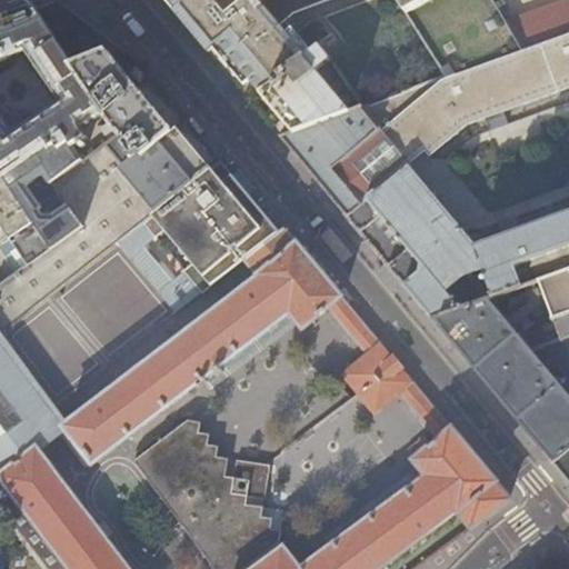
[(171,0),(165,0),(209,52),(211,50),(171,0)]
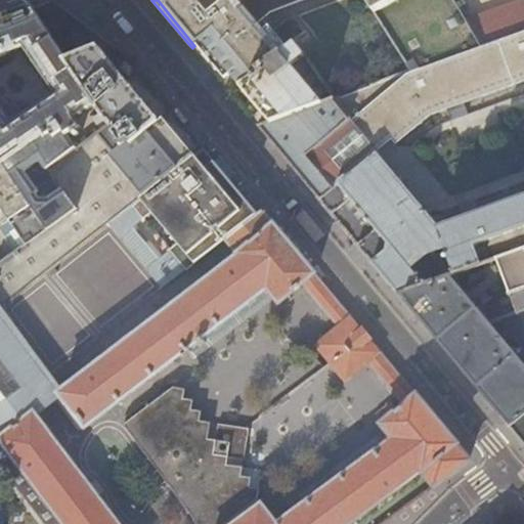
[(274,11),(266,0),(158,0),(194,46),(203,41),(239,85),(253,76),(259,72),(257,69),(280,53),(259,22),(274,11)]
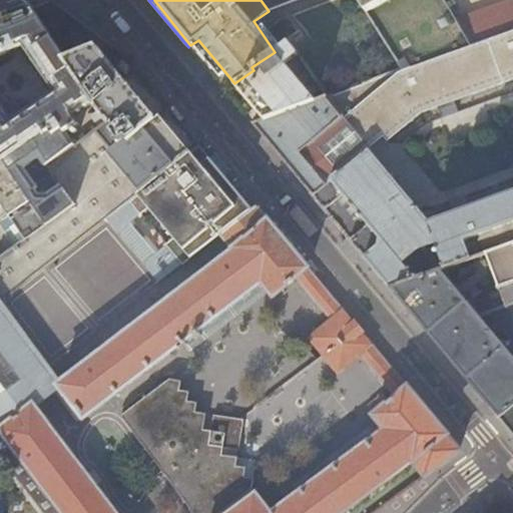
[(359,0),(404,68),(327,97),(265,119),(252,124),(274,149),(314,196),(353,243),(473,387),(512,436),(512,358),(441,270),(484,253),(496,287),(512,280),(512,27),(470,44),(455,18),(445,0),(359,0)]
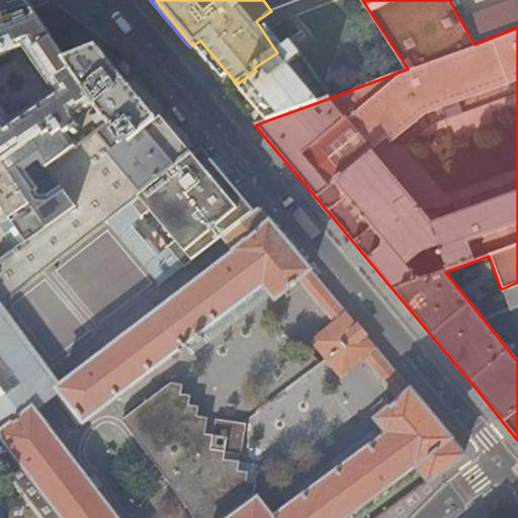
[(263,0),(271,11),(301,0),(263,0)]
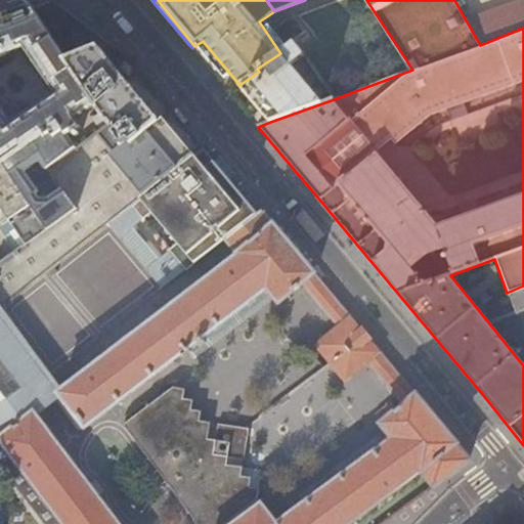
[(523,0),(514,0),(465,18),(480,45),(523,28),(523,0)]
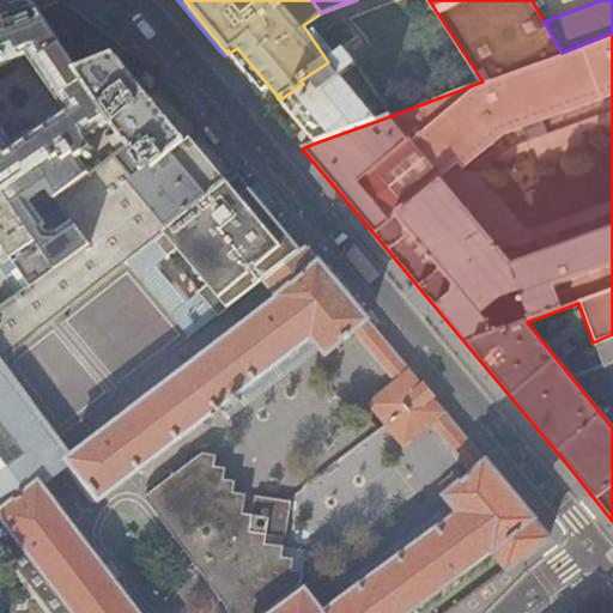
[(161,83),(147,67),(61,1),(52,5),(37,12),(110,120),(117,131),(126,143),(128,141),(137,152),(132,157),(143,170),(129,181),(167,228),(237,174),(217,149),(161,83)]
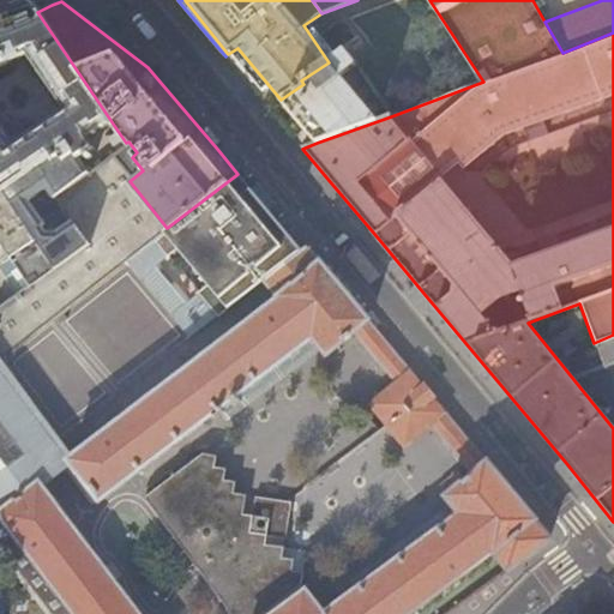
[(37,12),(31,2),(10,11),(0,14),(0,186),(55,269),(88,245),(73,224),(58,235),(47,236),(42,229),(44,227),(29,202),(47,190),(54,199),(55,198),(89,173),(78,158),(92,148),(85,136),(90,132),(91,133),(110,120),(37,12)]
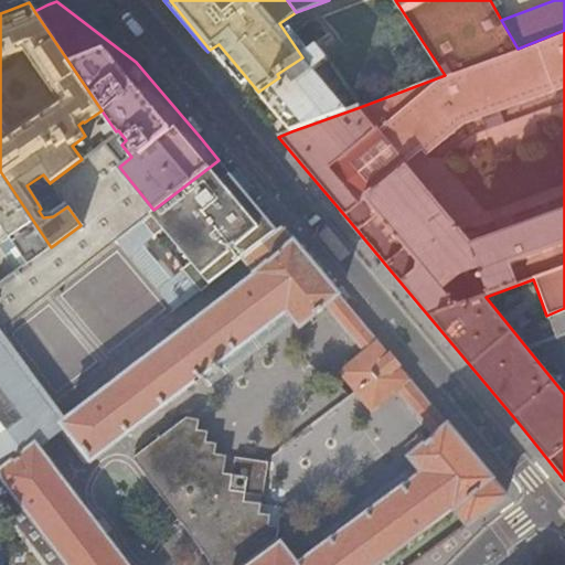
[(302,57),(277,74),(279,77),(273,82),(258,92),(289,129),(291,131),(360,107),(319,45),(302,57)]
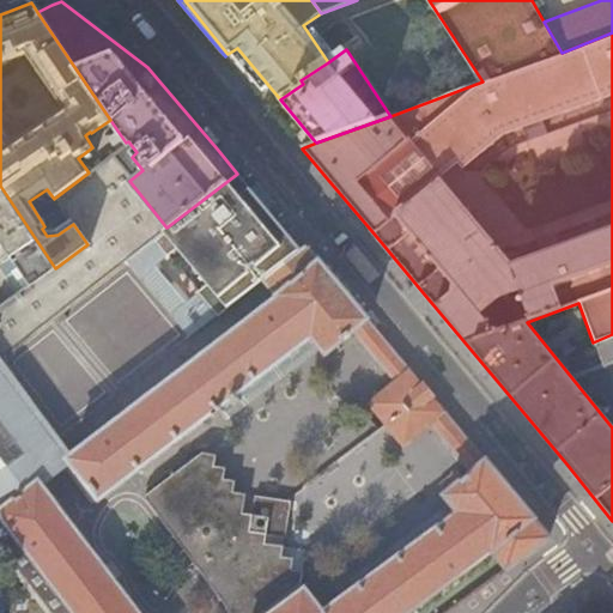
[(108,138),(116,151),(126,143),(117,131),(108,138)]
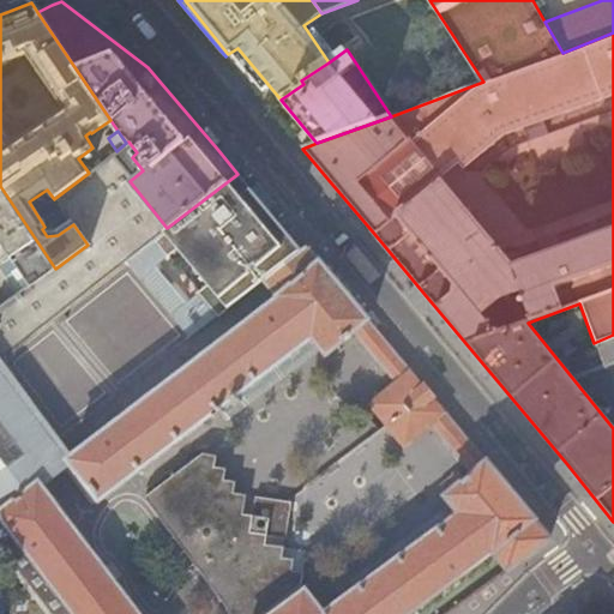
[(167,228),(130,181),(143,170),(132,157),(137,152),(128,142),(126,143),(116,151),(89,173),(55,198),(73,224),(88,245),(55,269),(26,290),(0,308),(0,356),(154,239),(167,228)]
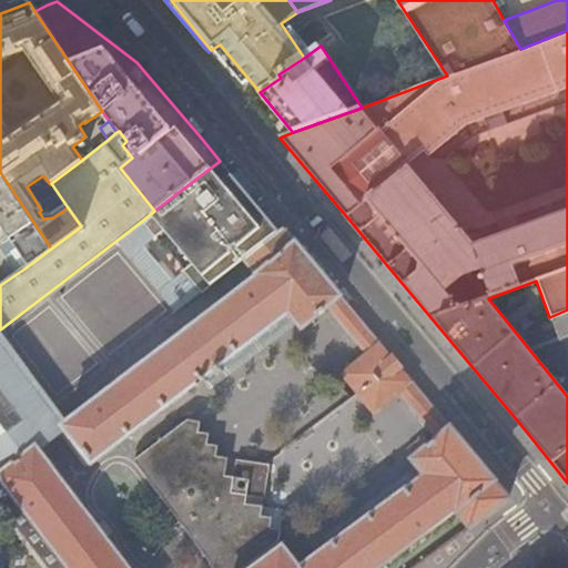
[(244,189),(220,161),(154,211),(142,221),(154,235),(163,227),(193,262),(184,270),(202,292),(245,260),(281,232),(244,189)]
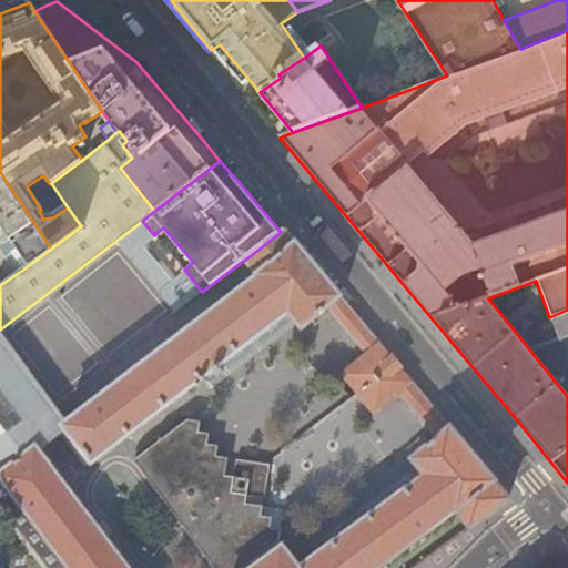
[(0,224),(17,250),(13,251),(24,269),(51,249),(0,172),(0,224)]
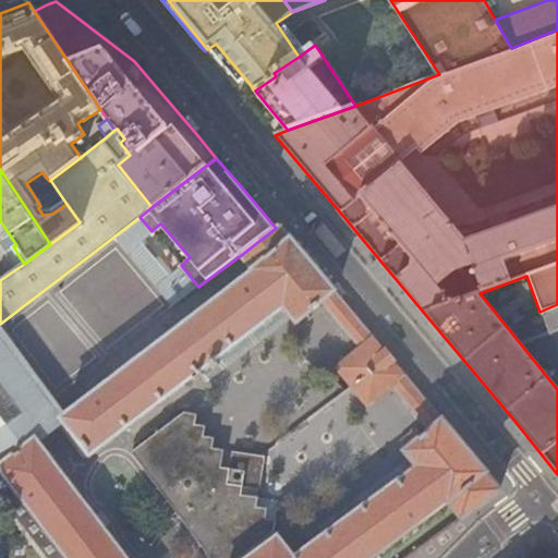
[(501,489),(463,445),(397,366),(376,340),(311,263),(280,226),(276,228),(241,255),(254,270),(68,414),(53,396),(52,397),(0,327),(0,499),(44,557),(372,557),(449,501),(461,519),(501,489)]
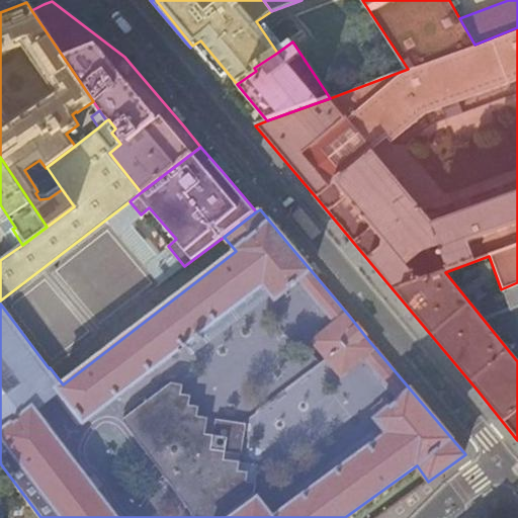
[(517,282),(501,289),(508,308),(517,304),(517,282)]
